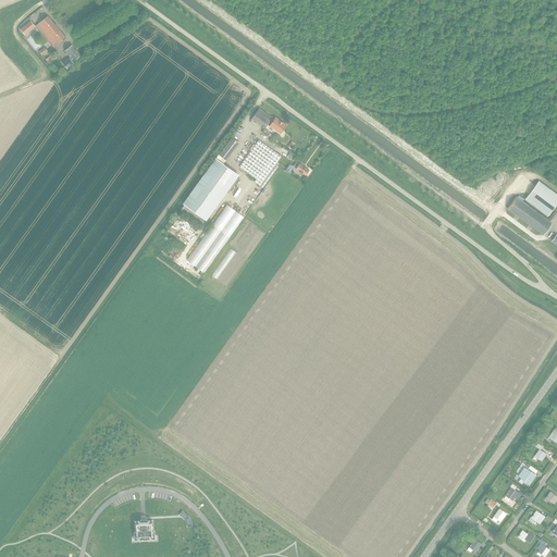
[(53,46),(64,37),(48,16),(36,25),(53,46)]
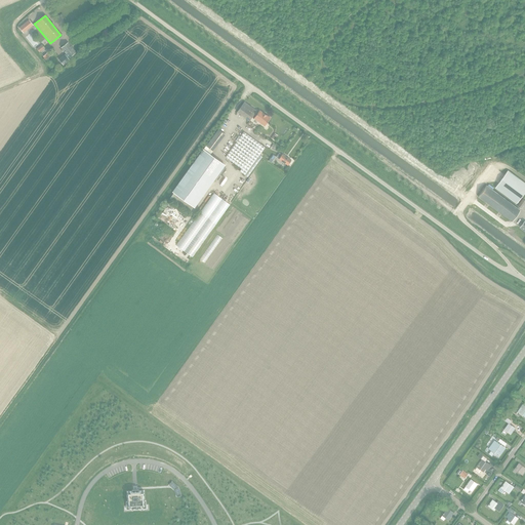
[(33,25),(29,19),(19,28),(24,33),(33,25)]
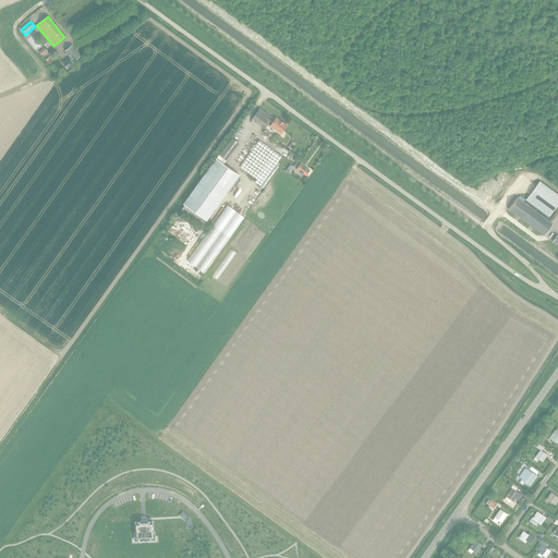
[(69,58),(62,63),(68,69),(74,63),(72,62),(73,61),(80,56),(72,46),(65,51),(71,58),(70,59),(69,58)]
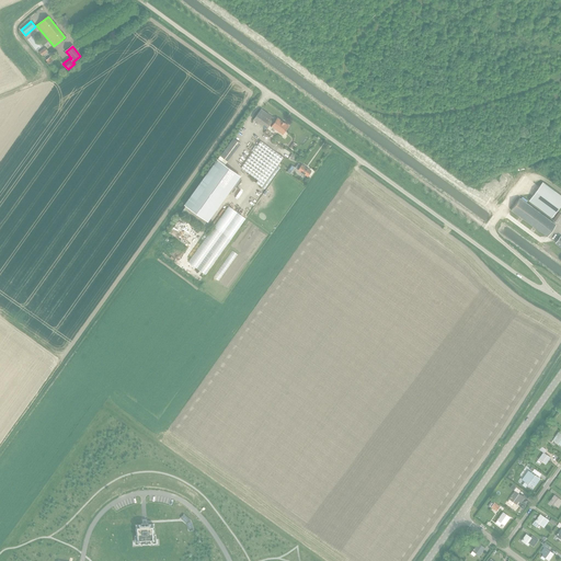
[(270,124),(274,118),(260,109),(252,121),(266,130),(270,124)]
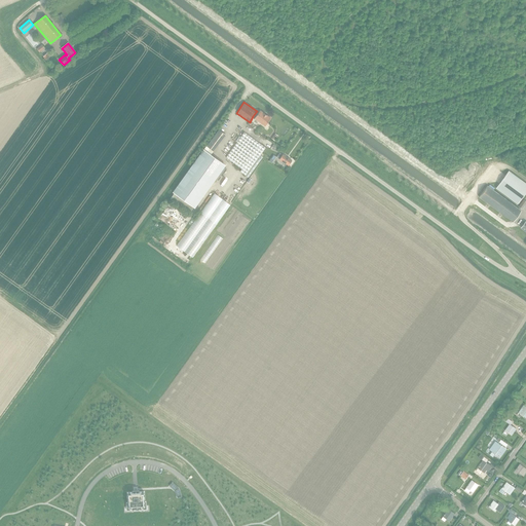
[(260,110),(254,118),(265,126),(270,118),(260,110)]
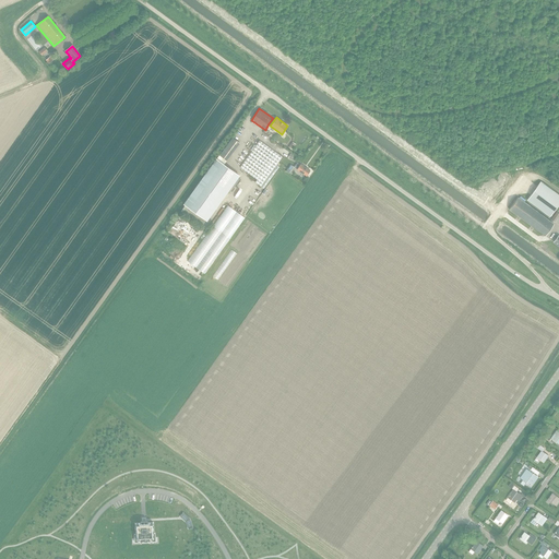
[(233,140),(219,157),(226,163),(239,144),(233,140)]
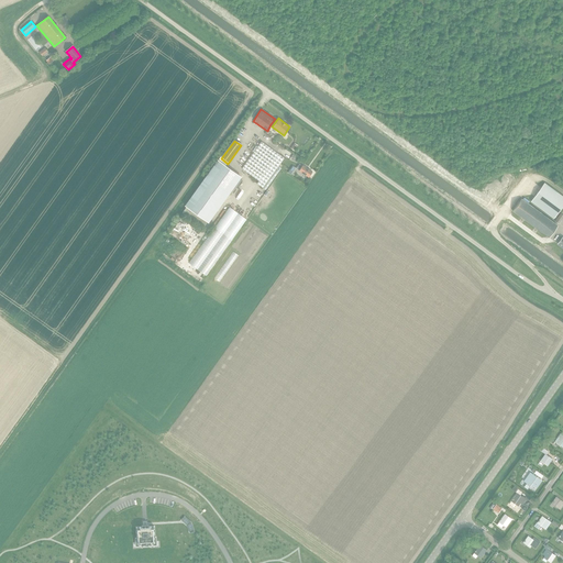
[(242,169),(260,181),(278,155),(278,154),(261,142),(242,169)]
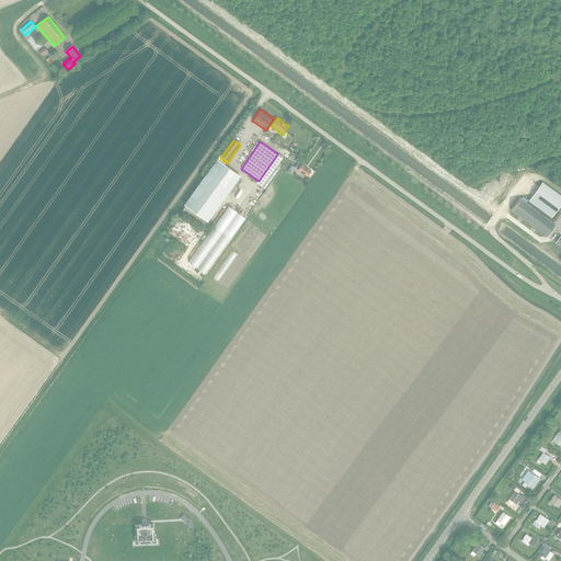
[(286,160),(277,155),(259,181),(268,187),(286,160)]
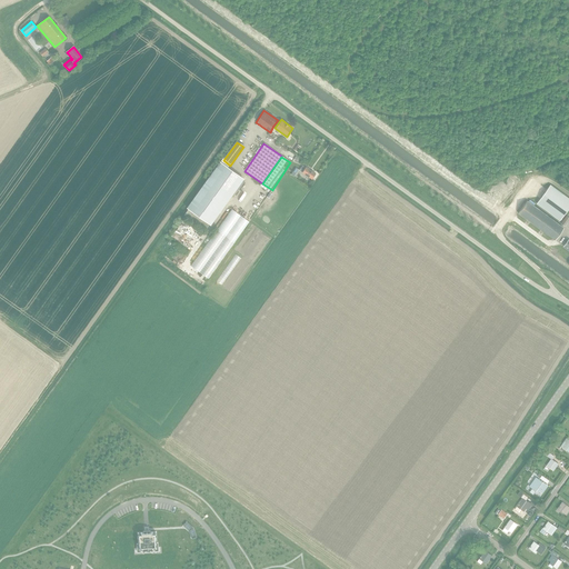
[(188,208),(210,223),(242,179),(220,162),(188,208)]
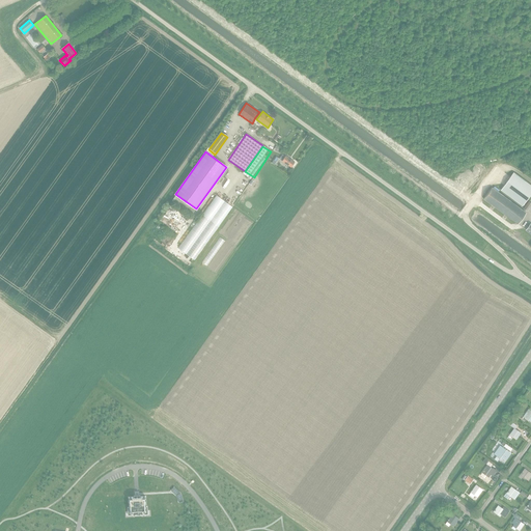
[(291,167),(295,162),(285,156),(285,157),(283,155),(280,159),(291,167)]
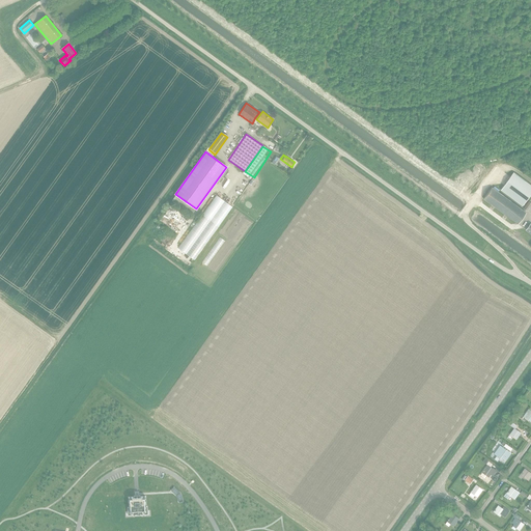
[(522,205),(530,193),(530,185),(513,172),(501,190),(522,205)]
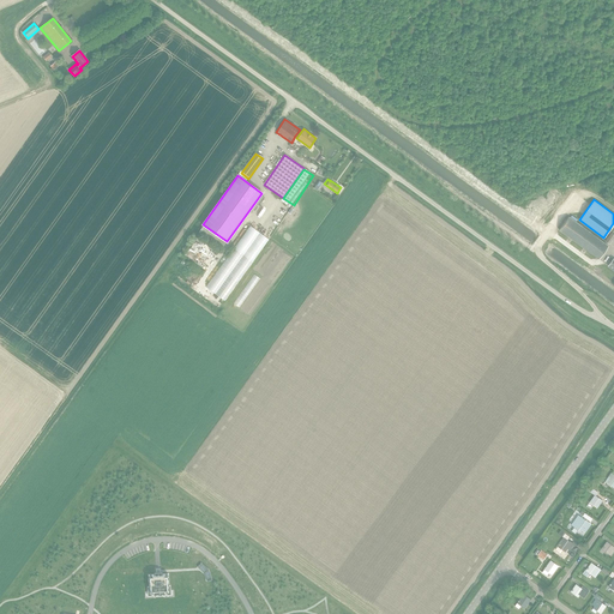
[(271,216),(268,222),(269,222),(266,226),(271,229),(277,220),(271,216)]
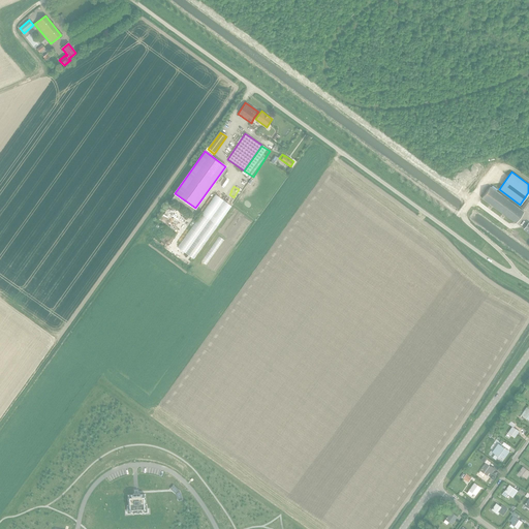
[(524,212),(497,191),(490,187),(481,198),(516,223),(524,212)]
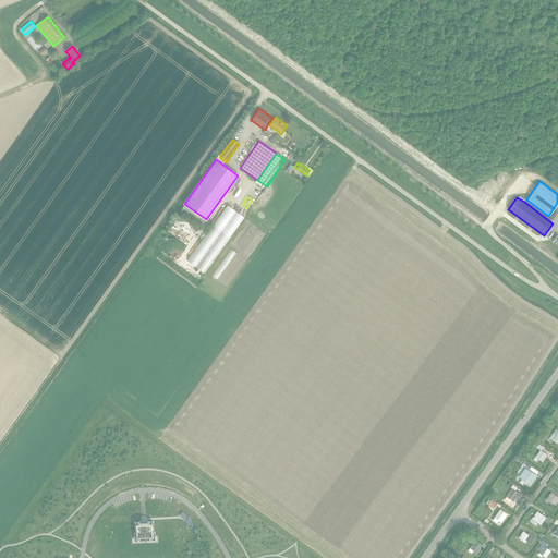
[(215,223),(232,234),(245,213),(228,202),(215,223)]
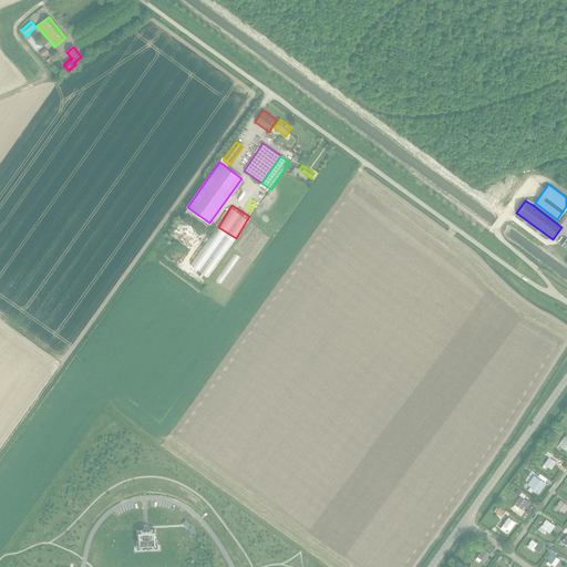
[(545,454),(549,457),(544,464),(552,468),(556,462),(550,457),(553,455),(547,451),(545,454)]
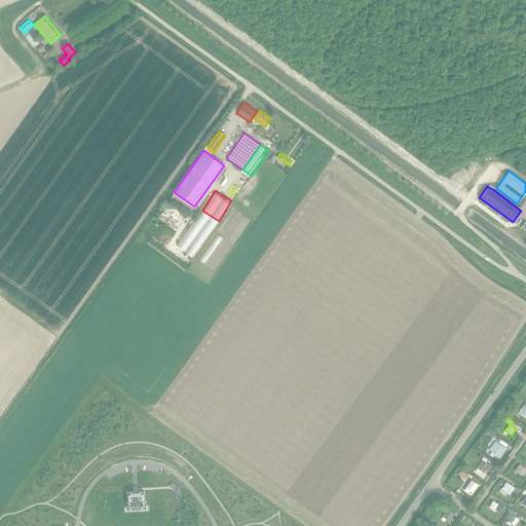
[(495,441),(489,450),(497,455),(498,454),(499,454),(504,448),(495,441)]
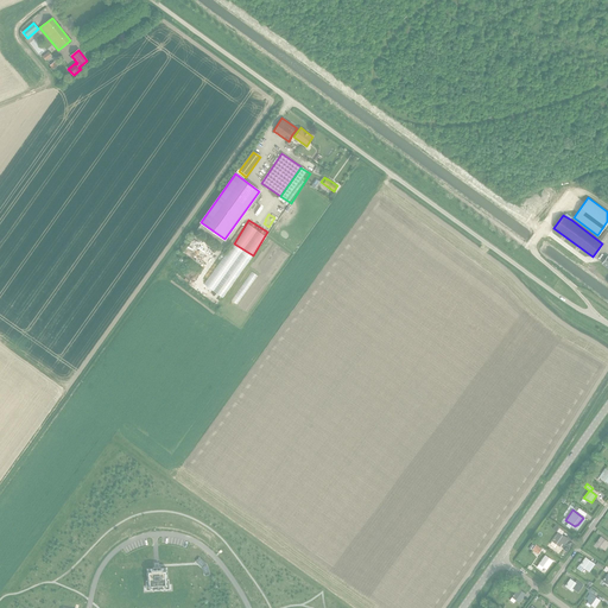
[(553,539),(550,544),(555,548),(557,544),(559,546),(565,538),(558,532),(553,539)]
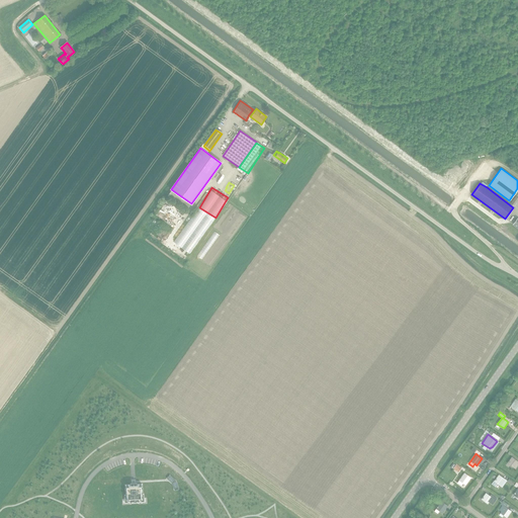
[(517,464),(517,461),(512,457),(507,463),(508,463),(506,466),(508,468),(511,465),(513,467),(516,463),(517,464)]
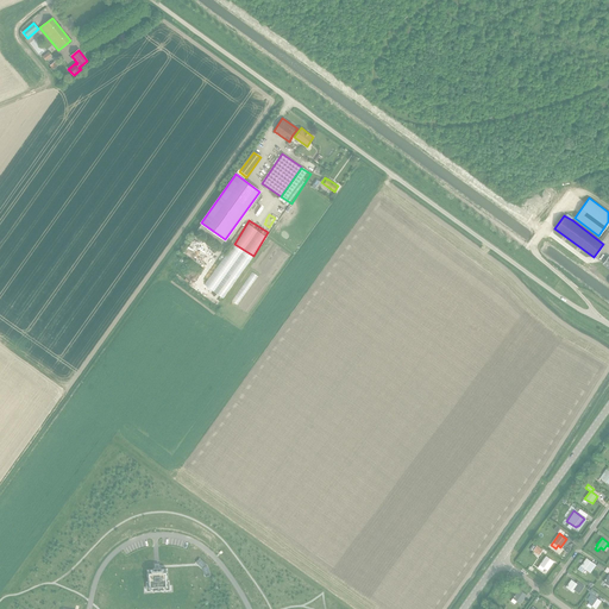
[(539,556),(542,550),(537,545),(533,551),(539,556)]
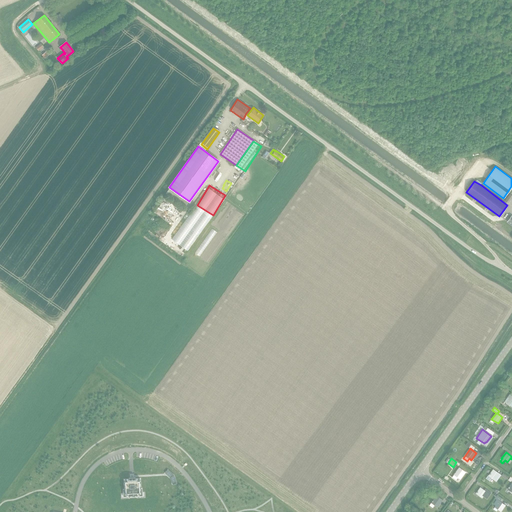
[(465,472),(459,467),(452,477),(456,480),(457,477),(460,479),(465,472)]
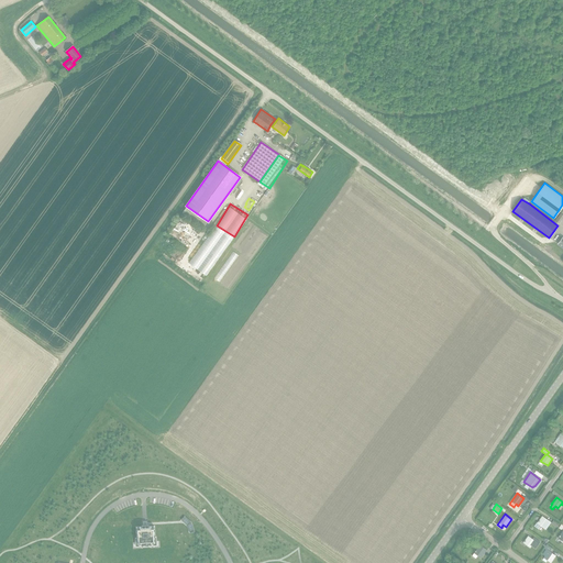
[(542,517),(538,523),(537,522),(534,526),(538,529),(540,526),(544,528),(548,523),(549,525),(551,522),(542,517)]
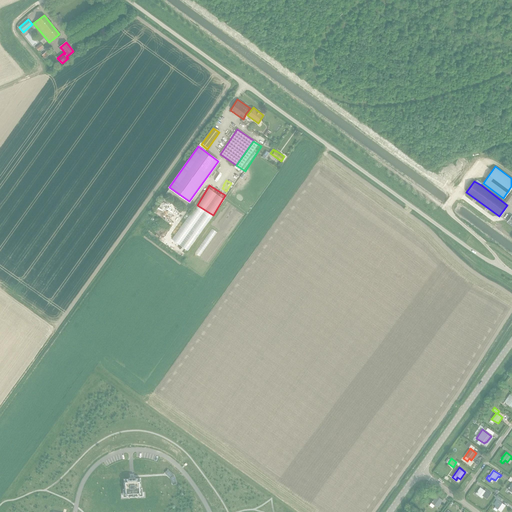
[(127,479),(124,480),(124,484),(125,494),(128,494),(137,493),(141,493),(140,483),(140,479),(137,479),(127,479)]
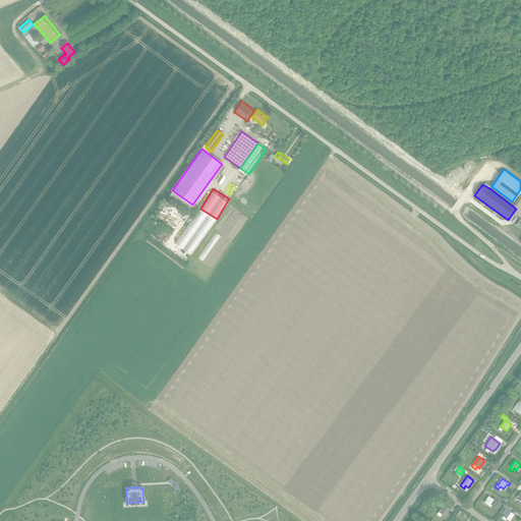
[(494,498),(493,499),(488,496),(483,503),(490,507),(494,503),(497,506),(495,508),(496,508),(500,502),(494,498)]
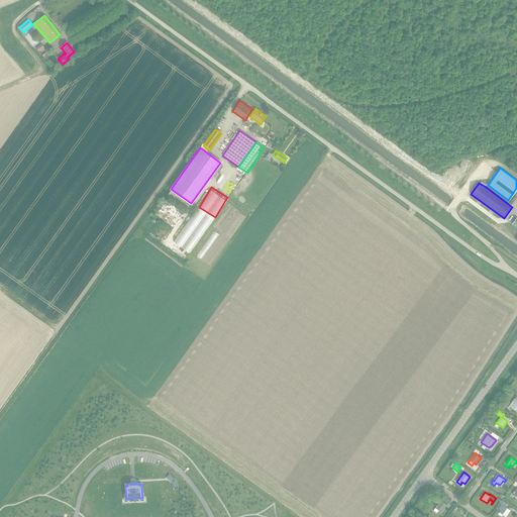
[(440,501),(435,508),(438,510),(441,513),(446,506),(440,501)]
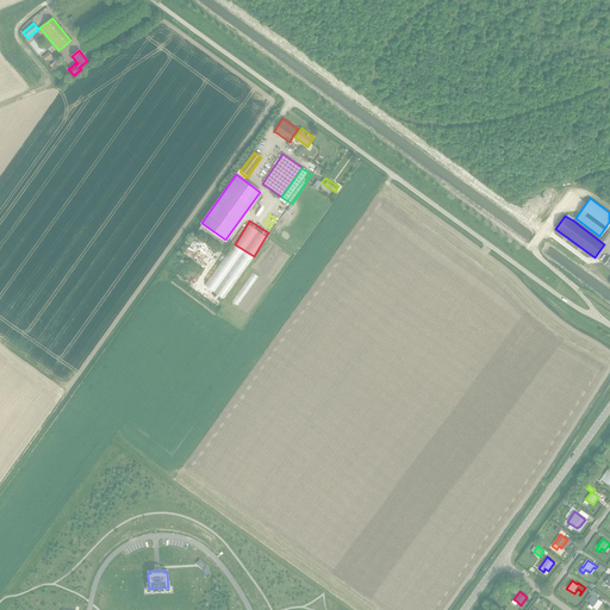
[(591,595),(587,601),(590,602),(589,604),(596,609),(602,602),(595,597),(591,595)]
